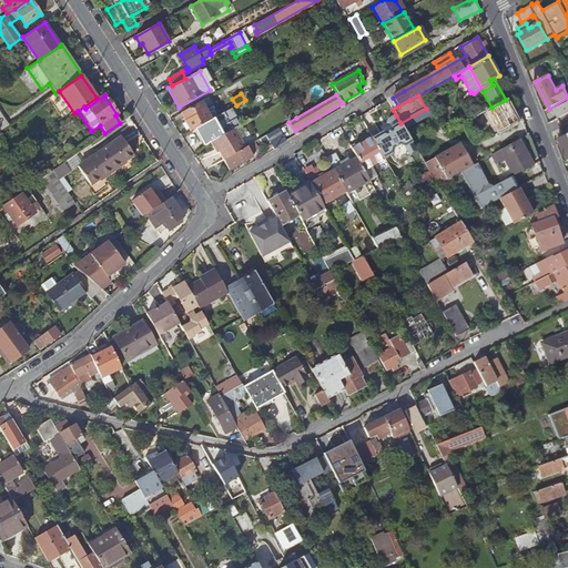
[(211,104),(208,99),(182,113),(192,130),(194,129),(211,120),(204,109),(211,104)]
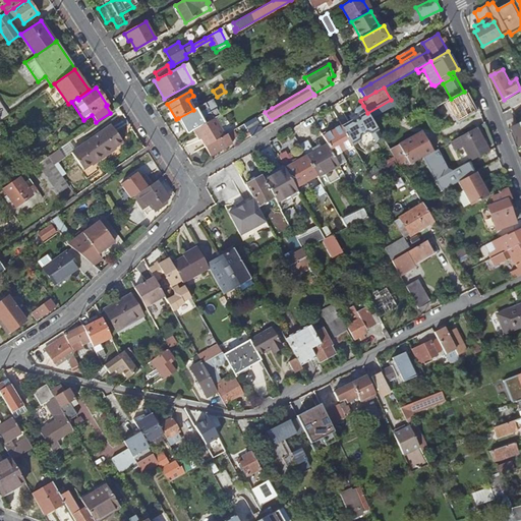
[(458,121),(474,112),(465,94),(448,104),(447,101),(437,107),(441,114),(451,108),(458,121)]
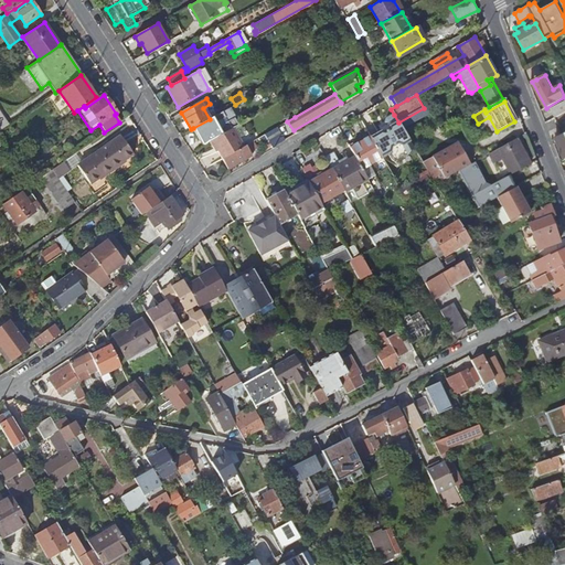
[(555,117),(564,112),(564,103),(552,109),(555,117)]
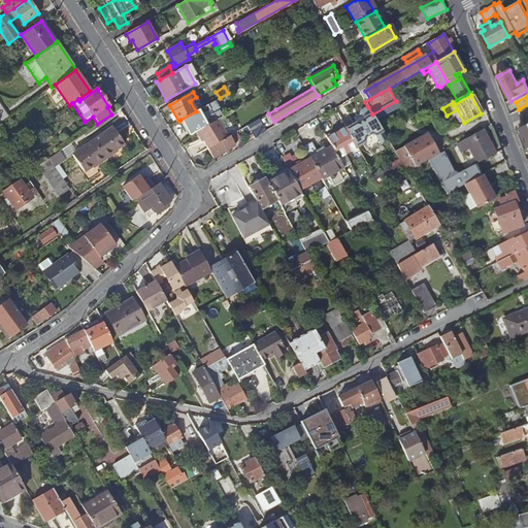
[(396,101),(372,114),(376,120),(400,106),(397,100),(396,101)]
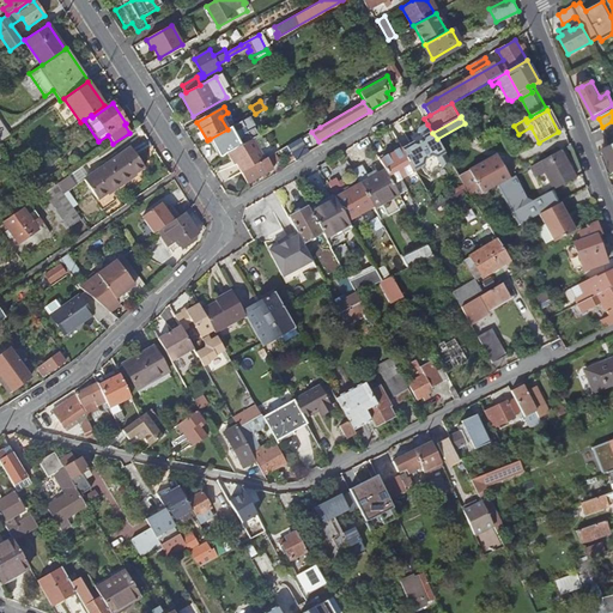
[(248,132),(242,121),(228,129),(210,139),(218,152),(225,149),(228,155),(241,146),(253,139),(259,135),(255,127),(248,132)]
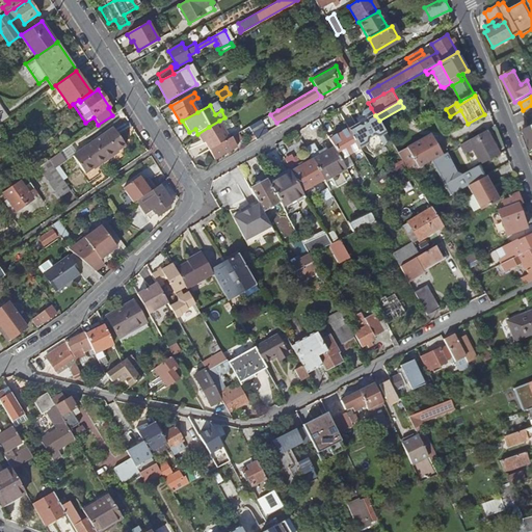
[(387,134),(379,121),(375,115),(371,108),(367,110),(366,109),(363,111),(363,115),(364,117),(368,118),(367,121),(362,124),(358,124),(349,129),(360,148),(366,144),(366,145),(369,143),(370,139),(371,139),(375,136),(380,138),(387,134)]
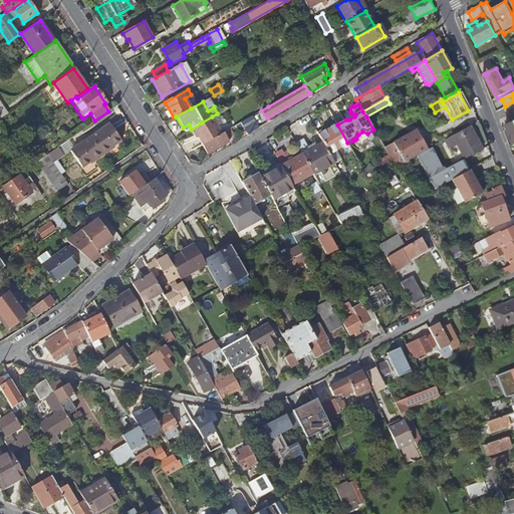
[(202,122),(191,130),(195,137),(197,136),(203,145),(207,143),(222,134),(212,116),(202,122)]
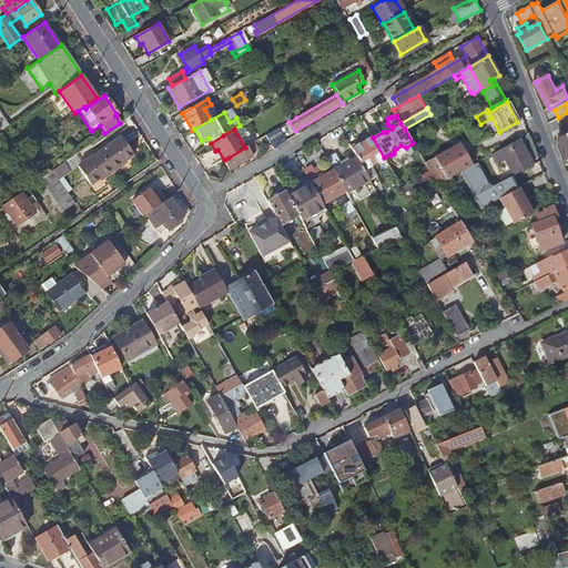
[(277,129),(265,135),(272,145),(273,148),(284,140),(277,129)]
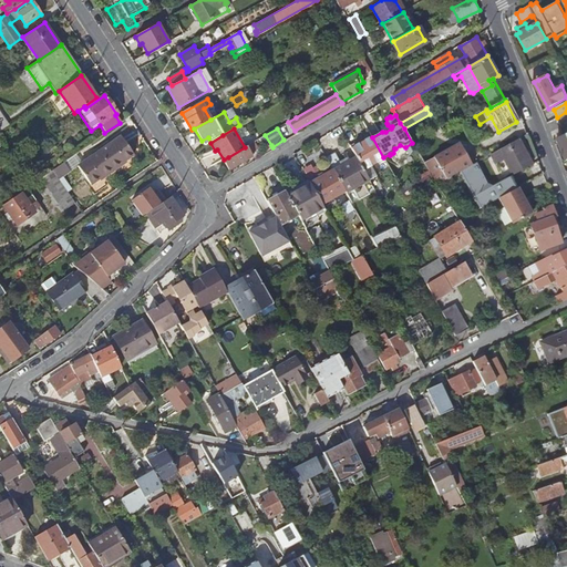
[(566,134),(556,140),(566,160),(566,134)]
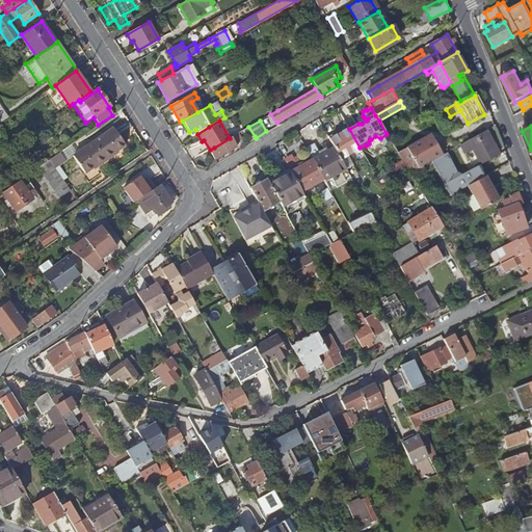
[(255,136),(248,127),(243,131),(248,140),(255,136)]
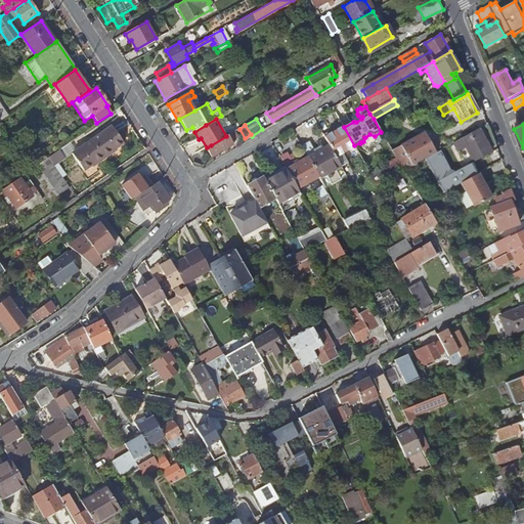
[(113,127),(72,155),(83,171),(94,164),(95,165),(113,153),(112,151),(124,143),(113,127)]
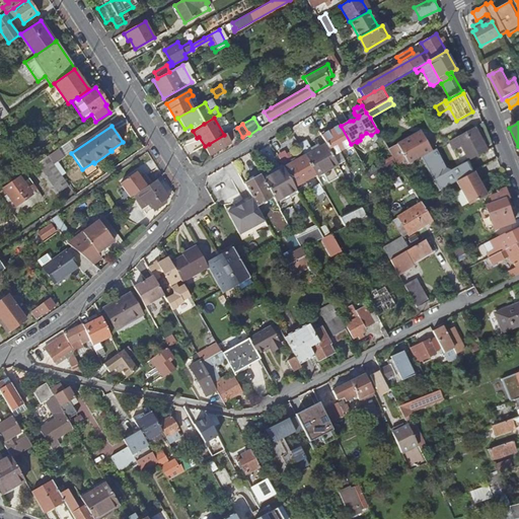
[(327,130),(319,134),(321,137),(325,144),(342,174),(349,170),(339,152),(348,146),(350,149),(353,148),(351,144),(341,126),(329,133),(327,130)]
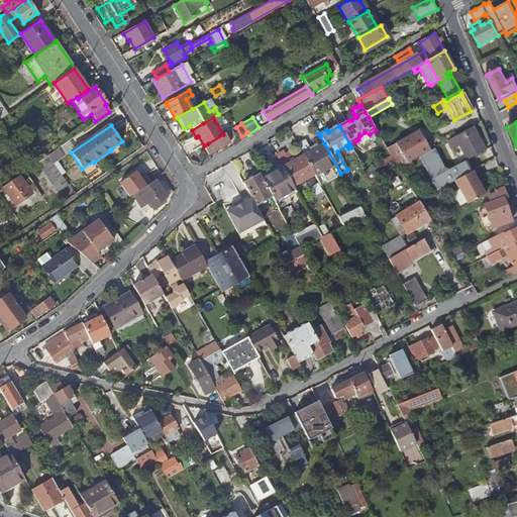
[(468,160),(485,150),(473,127),(464,131),(448,140),(452,148),(459,145),(468,160)]
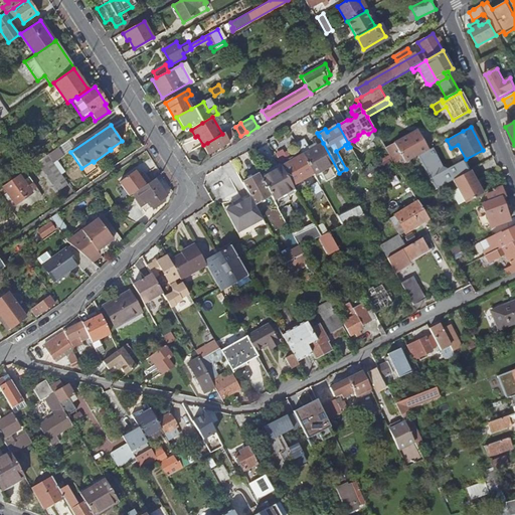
[(202,146),(207,155),(219,148),(221,146),(229,142),(228,139),(233,136),(229,130),(222,134),(207,143),(203,145),(202,146)]
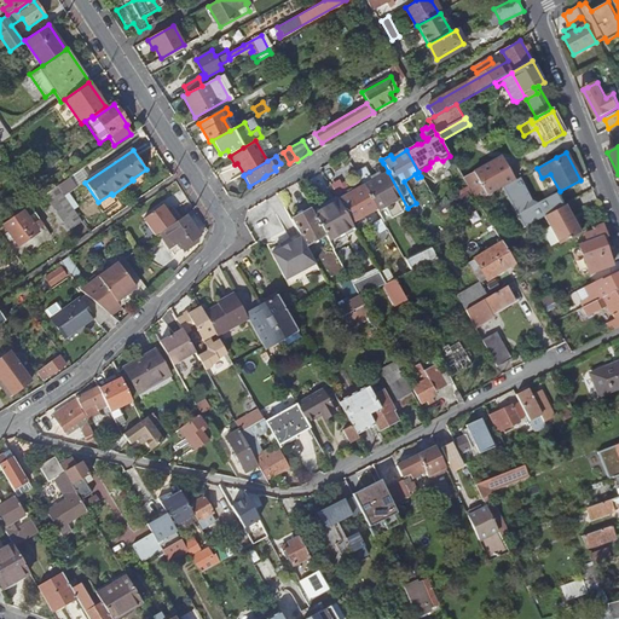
[(503,156),(464,178),(472,191),(478,202),(485,198),(504,187),(516,180),(503,156)]
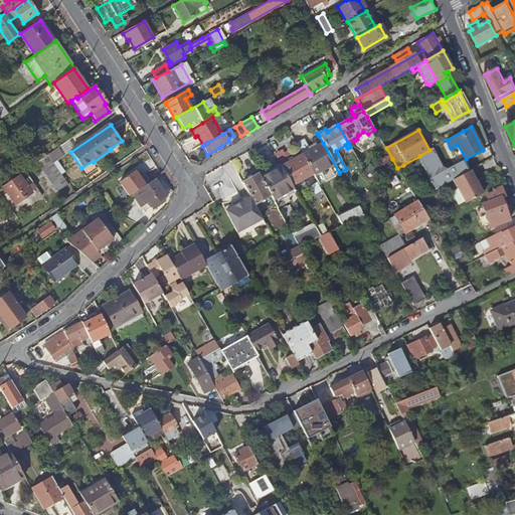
[(302,136),(294,140),(302,155),(313,173),(314,175),(319,184),(339,173),(323,143),(318,146),(315,143),(308,147),(302,136)]
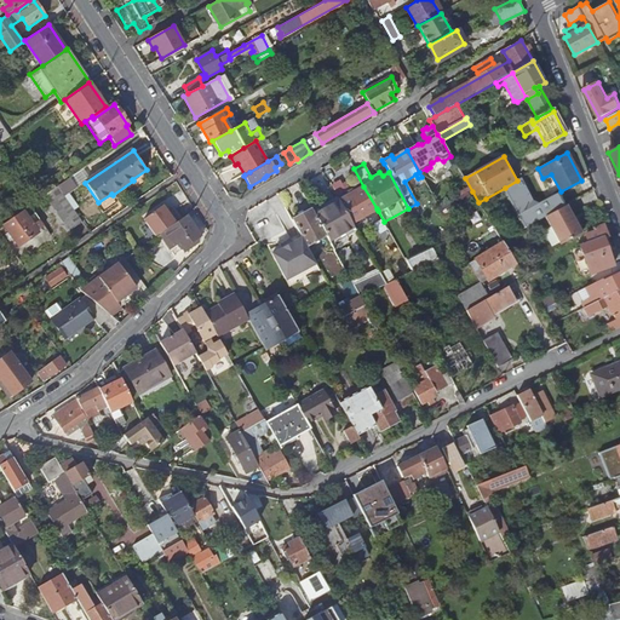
[(344,177),(333,183),(340,195),(351,189),(344,177)]
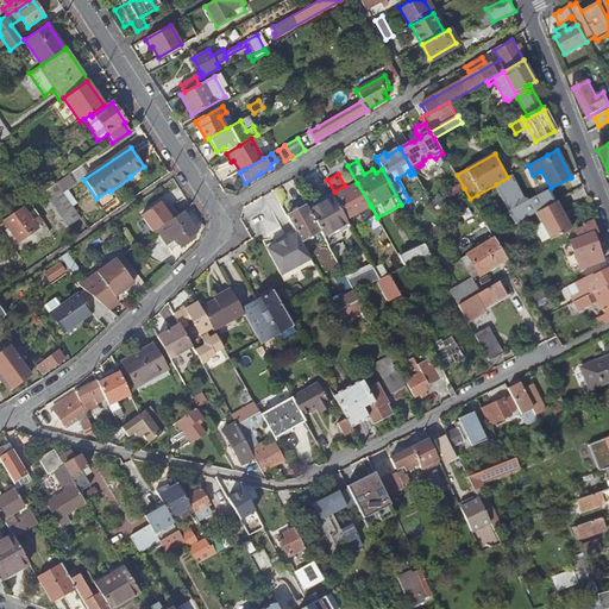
[(74,183),(68,175),(56,183),(63,194),(74,183)]
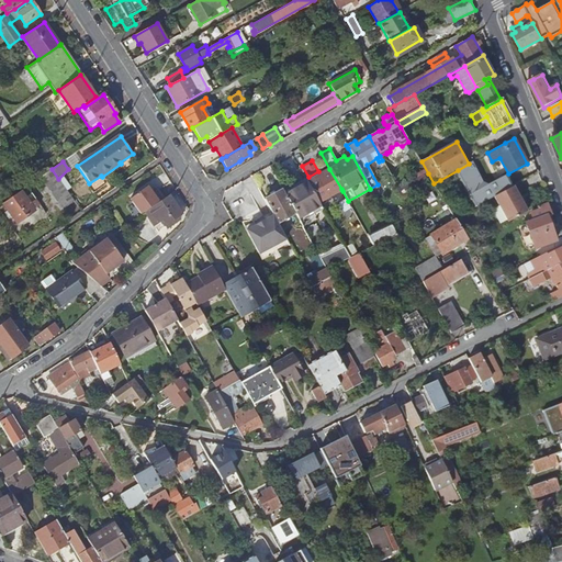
[(473,161),(469,164),(458,170),(478,206),(494,198),(512,188),(505,176),(489,184),(483,182),(473,161)]
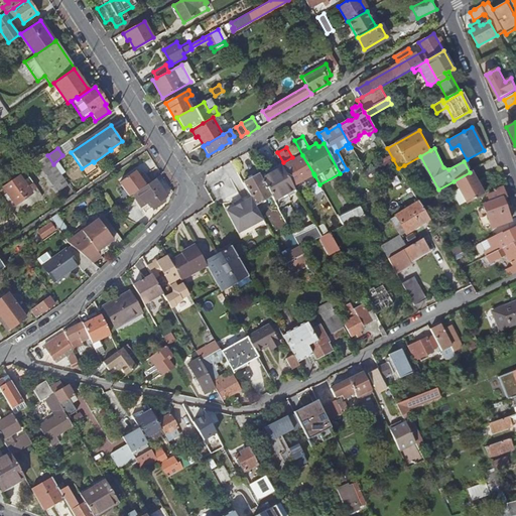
[(53,164),(47,155),(36,163),(50,184),(61,176),(53,164)]
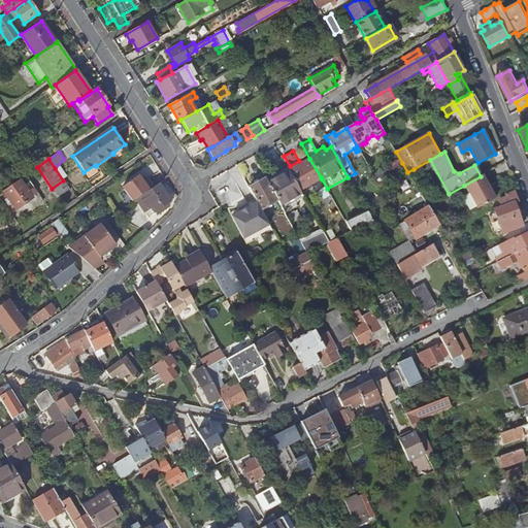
[(299,189),(321,177),(309,159),(288,170),(299,189)]
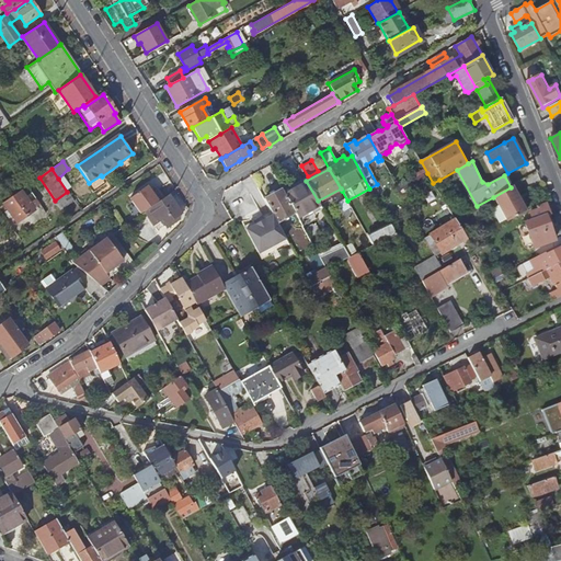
[(399,194),(430,178),(427,173),(398,189),(397,190),(399,194)]
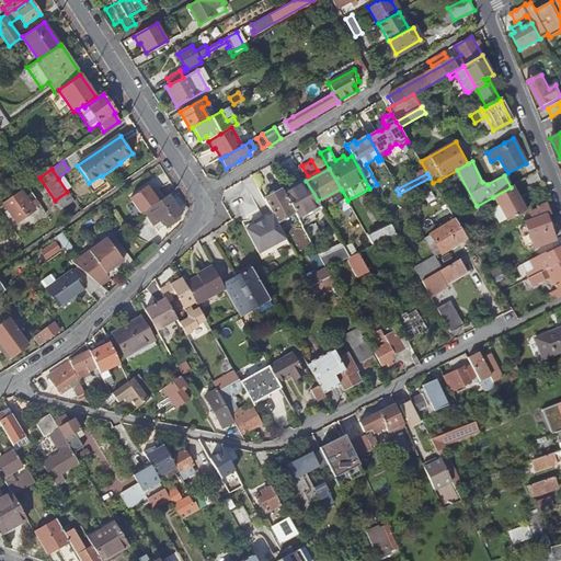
[(297,215),(319,203),(318,201),(306,181),(284,193),(295,213),(297,215)]
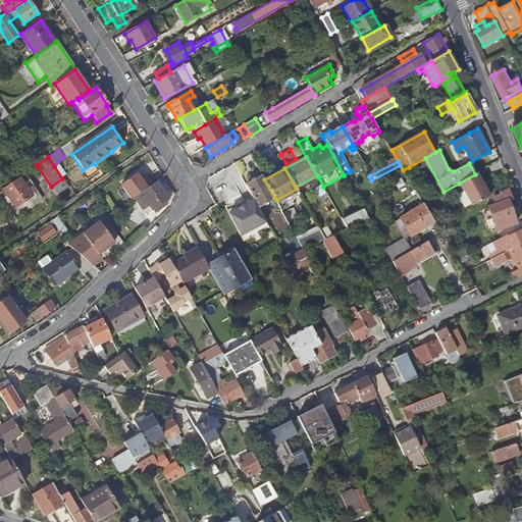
[(121,184),(132,199),(151,185),(146,177),(142,179),(138,173),(121,184)]
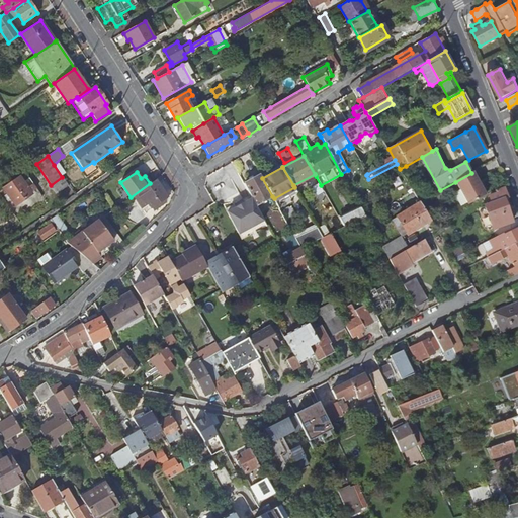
[(471,173),(455,182),(468,205),(487,195),(472,172),(471,173)]
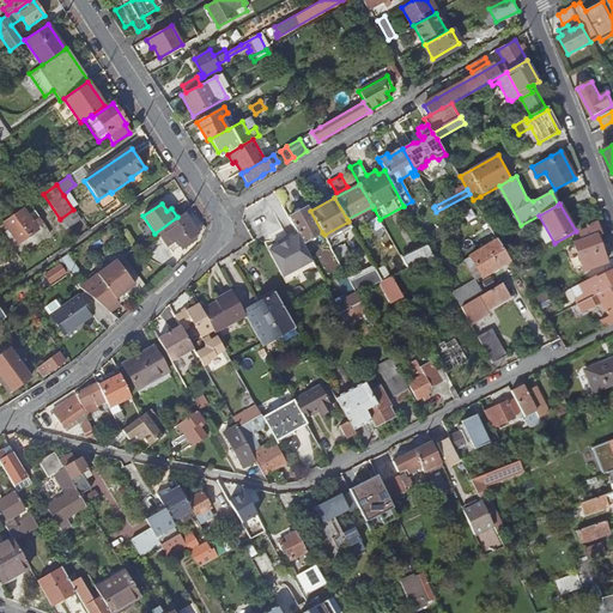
[(303,243),(322,232),(310,211),(309,207),(289,218),(298,235),(303,243)]
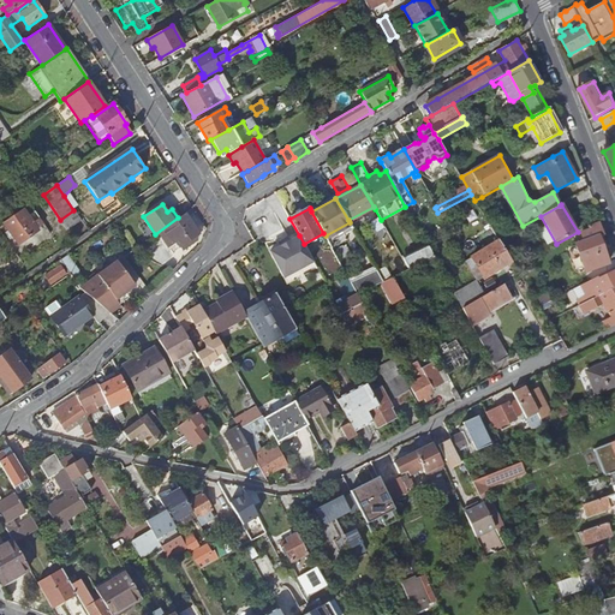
[(37,231),(22,209),(3,224),(17,245),(37,231)]
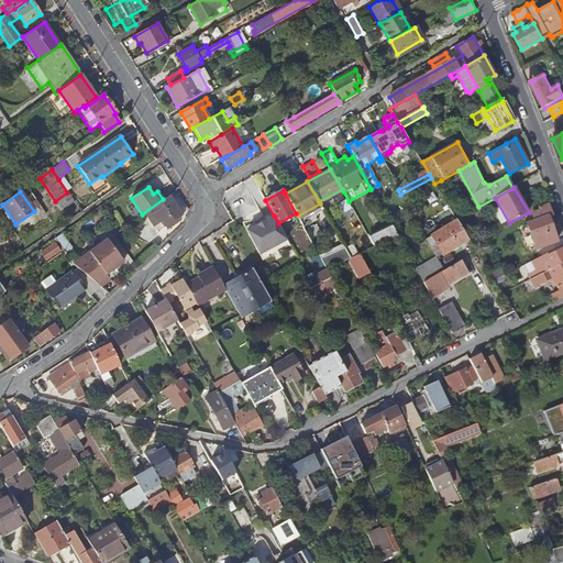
[(169,197),(145,213),(153,227),(161,221),(166,230),(180,220),(181,216),(169,197)]
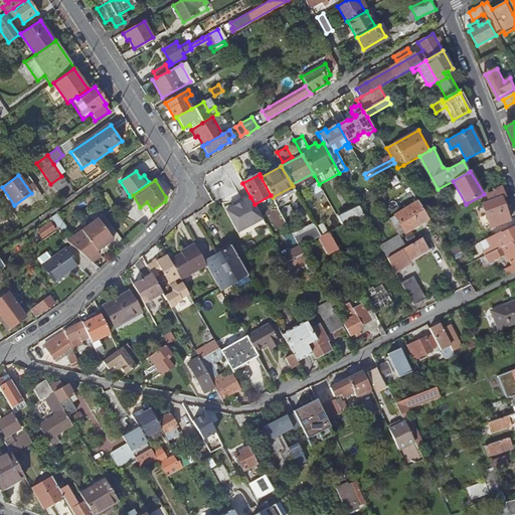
[(504,197),(501,187),(493,190),(495,196),(492,197),(493,201),(482,205),(490,227),(509,220),(501,198),(504,197)]
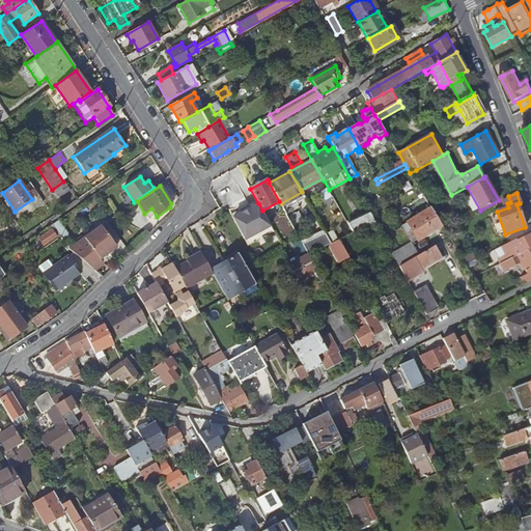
[(262,211),(258,203),(233,218),(246,241),(271,226),(262,211)]
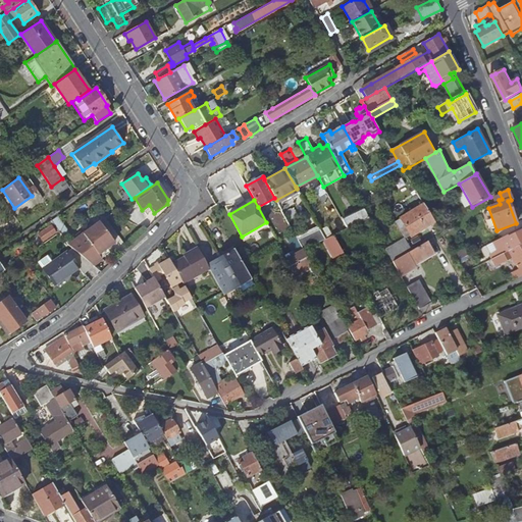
[(411,236),(435,222),(429,213),(424,205),(401,218),(411,236)]
